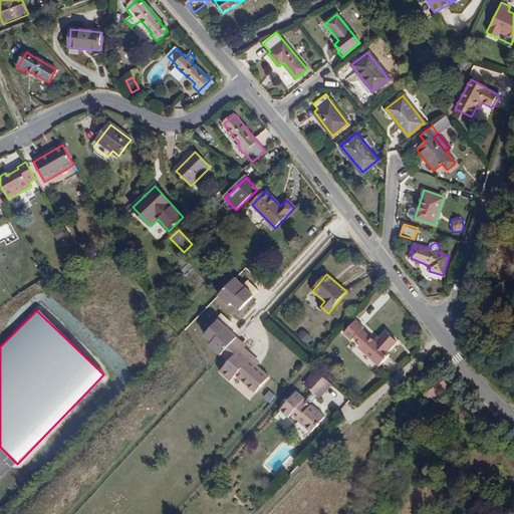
[(356,320),(344,333),(351,339),(353,337),(362,344),(359,347),(380,365),(392,353),(389,351),(397,342),(386,332),(376,342),(362,329),(364,327),(356,320)]
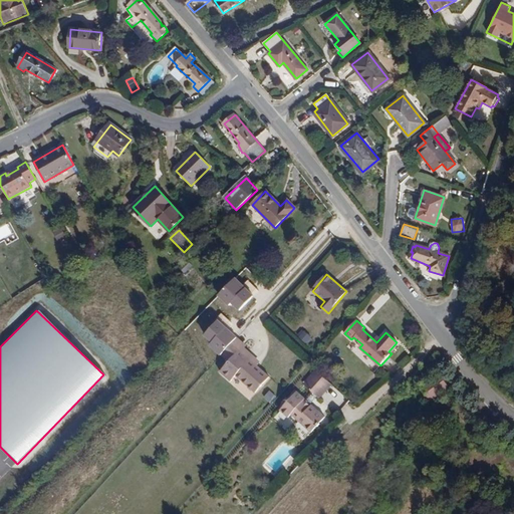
[(303,329),(296,335),(306,345),(312,339),(303,329)]
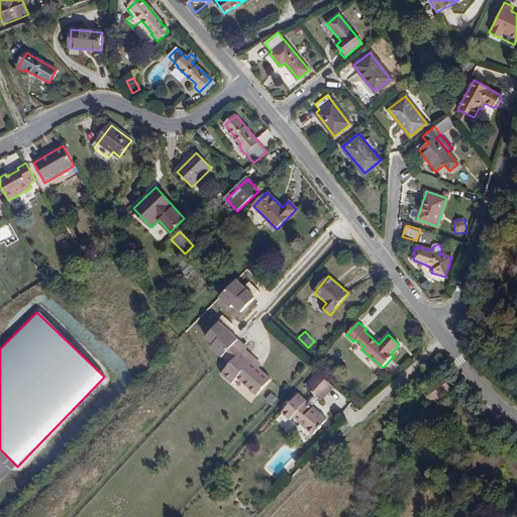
[(235,344),(223,356),(231,364),(222,375),(232,384),(238,379),(256,395),(271,380),(257,369),(260,367),(235,344)]
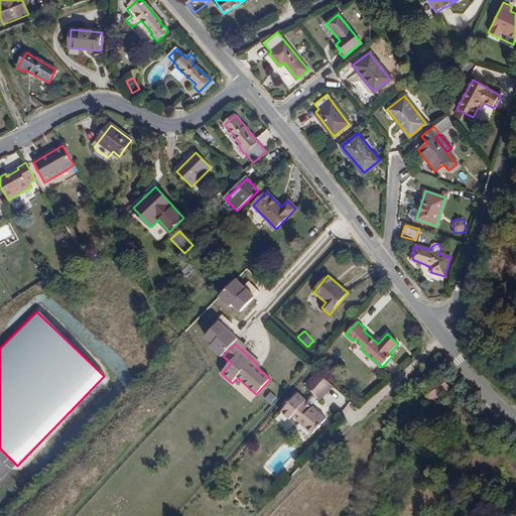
[(318,372),(305,385),(314,394),(319,398),(320,399),(333,386),(318,372)]
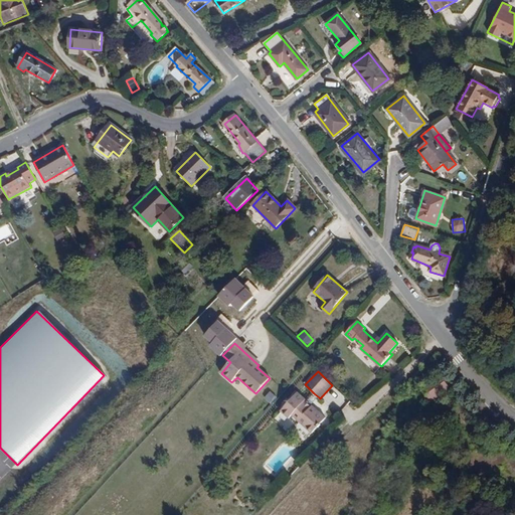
[(441,376),(422,389),(431,400),(449,387),(441,376)]
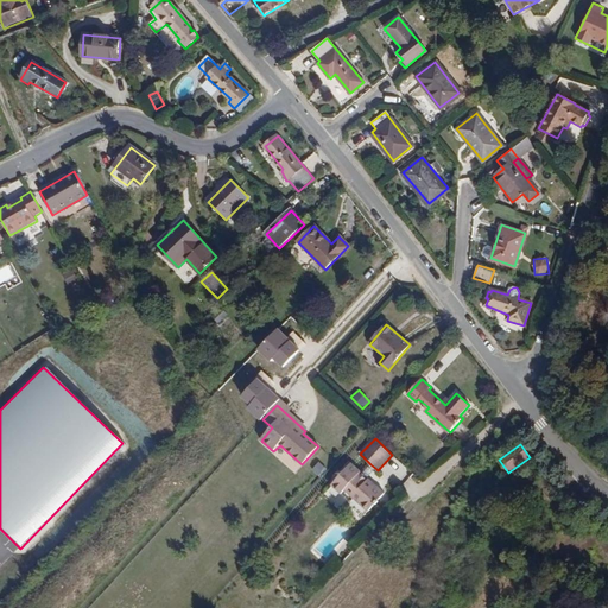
[(352,464),(331,487),(342,496),(346,493),(368,513),(385,494),(367,479),(361,474),(352,464)]
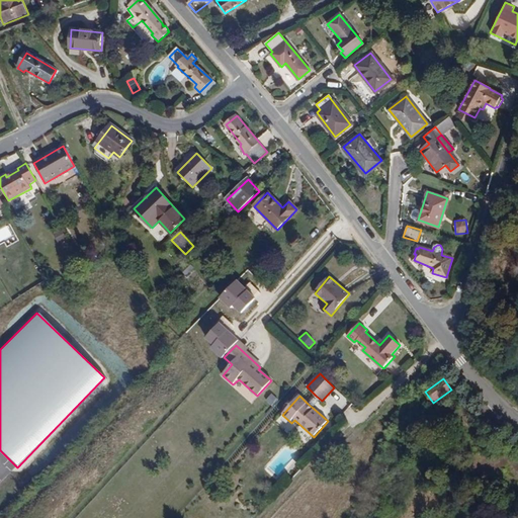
[(308,404),(313,408),(321,400),(316,396),(308,404)]
